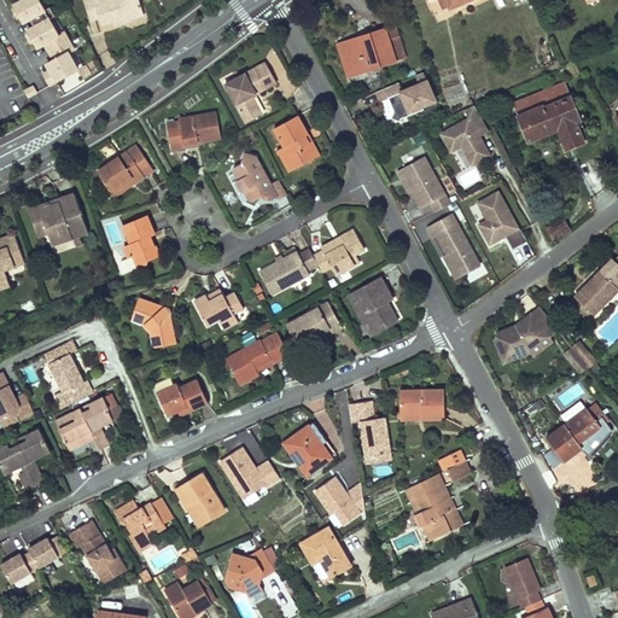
[(74,50),(64,33),(59,35),(50,19),(54,16),(50,7),(45,10),(39,0),(22,0),(13,5),(16,7),(12,10),(15,13),(18,12),(21,16),(24,22),(30,18),(35,27),(28,30),(30,33),(27,35),(29,39),(31,38),(34,41),(38,47),(45,44),(53,60),(47,64),(50,70),(52,74),(46,77),(48,82),(56,79),(57,81),(77,70),(68,53),(74,50)]
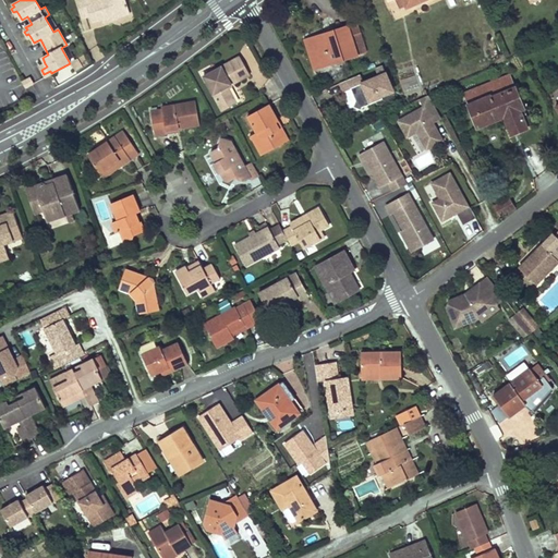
[(130,13),(125,0),(75,0),(82,19),(91,16),(93,23),(102,20),(104,23),(112,21),(113,16),(117,15),(118,17),(130,13)]
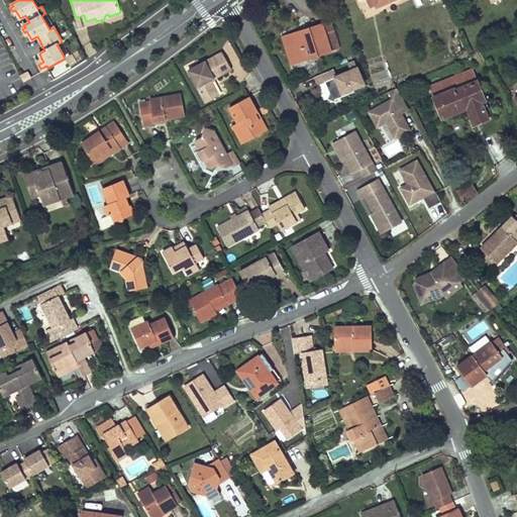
[(330,21),(323,24),(326,34),(333,31),(330,21)]
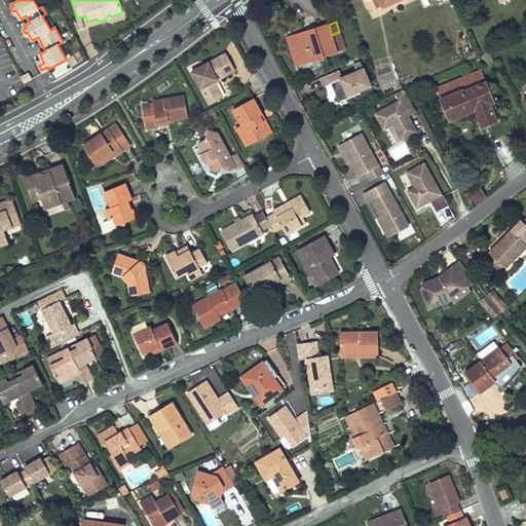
[(294,35),(302,64),(337,52),(332,35),(329,25),(294,35)]
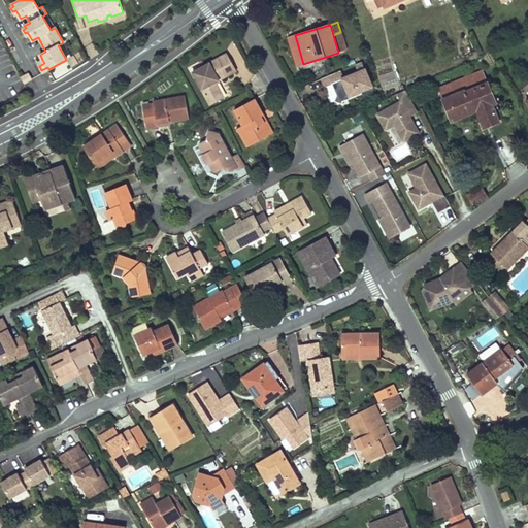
[(347,50),(340,32),(333,35),(338,53),(347,50)]
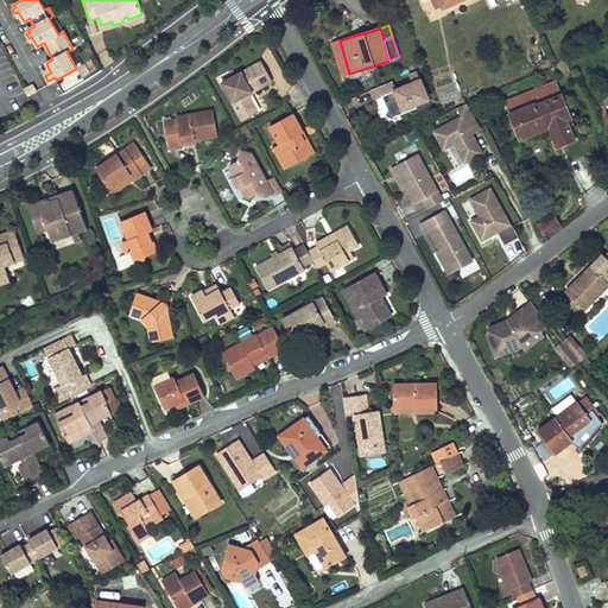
[(340,40),(333,43),(340,68),(342,76),(349,74),(340,40)]
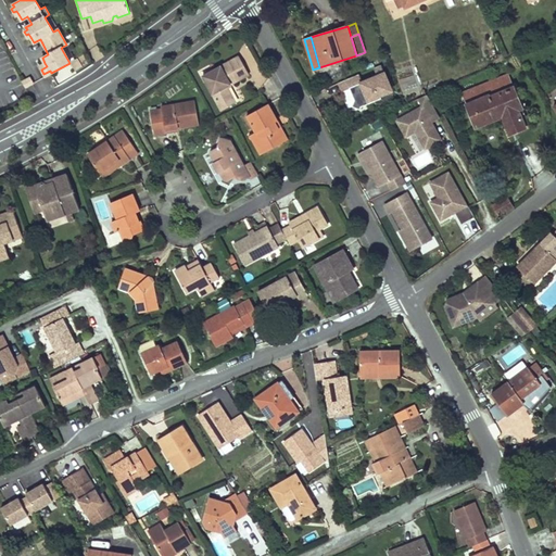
[(203,76),(222,111),(236,103),(228,89),(227,86),(230,85),(250,74),(245,66),(239,57),(203,76)]
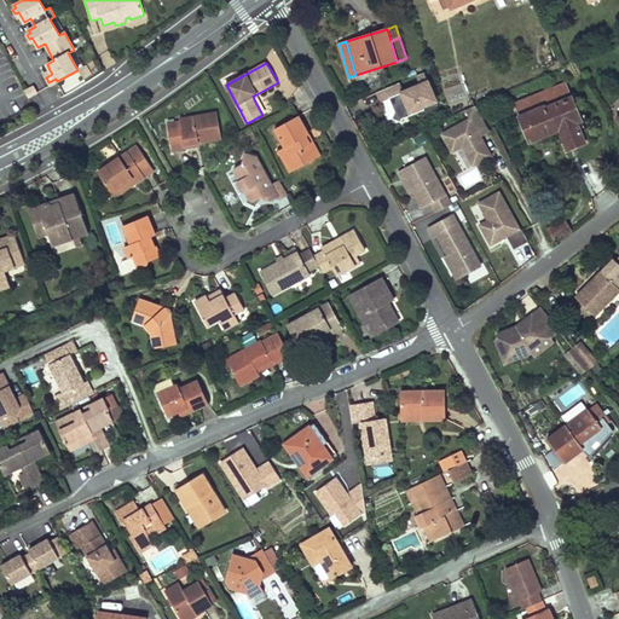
[(387,122),(438,103),(428,77),(401,88),(399,82),(375,92),(387,122)]
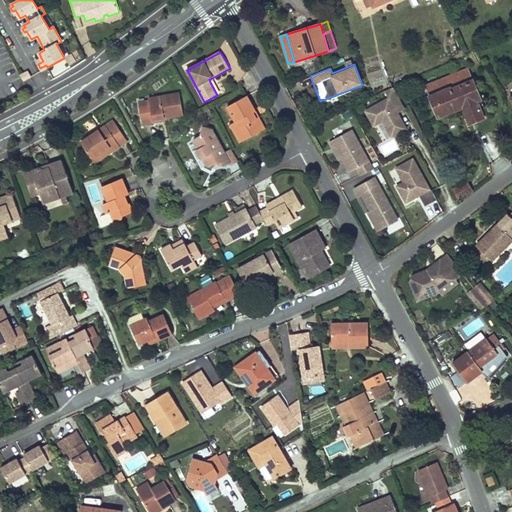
[(468,69),(426,86),(430,96),(450,88),(451,89),(473,80),(468,69)]
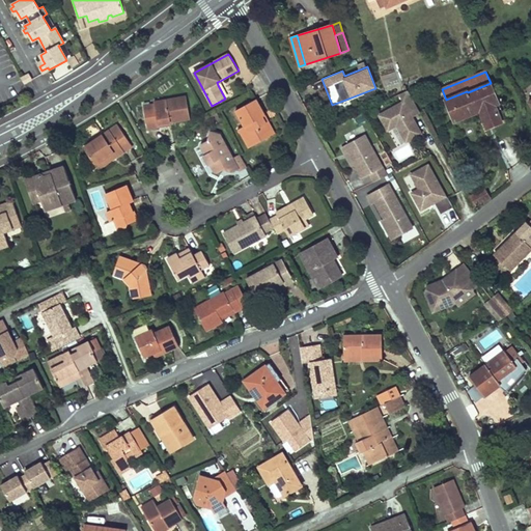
[(446,100),(454,121),(480,111),(484,110),(492,127),(497,124),(502,122),(496,105),(500,104),(491,83),(468,92),(467,91),(446,100)]
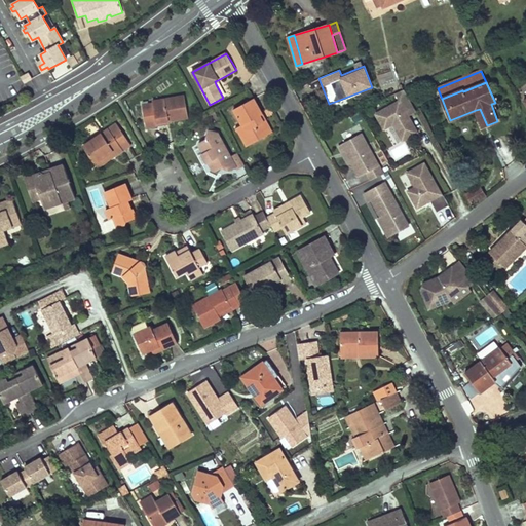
[(525,82),(515,90),(525,106),(525,82)]
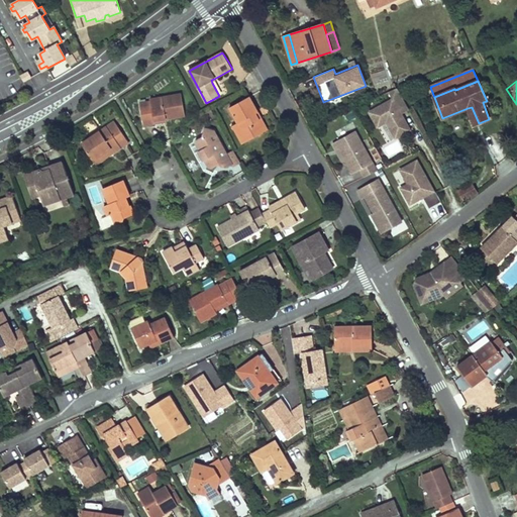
[(402,113),(409,109),(396,87),(387,92),(390,98),(367,111),(377,128),(383,125),(392,141),(412,129),(402,113)]
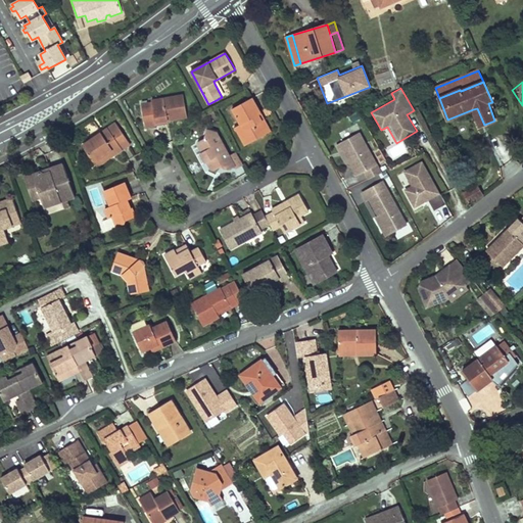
[(141,104),(146,128),(156,126),(156,123),(169,121),(187,116),(183,94),(151,100),(152,103),(141,104)]
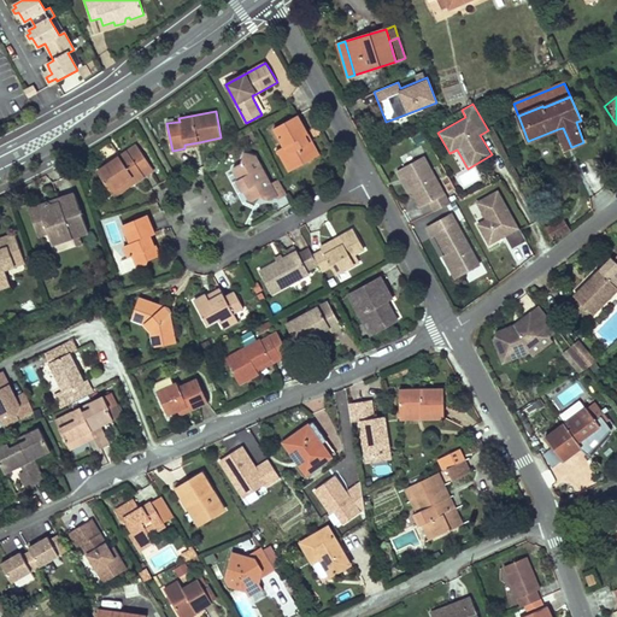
[(274,129),(285,147),(295,169),(319,156),(310,139),(307,140),(305,136),(307,134),(298,116),(274,129)]
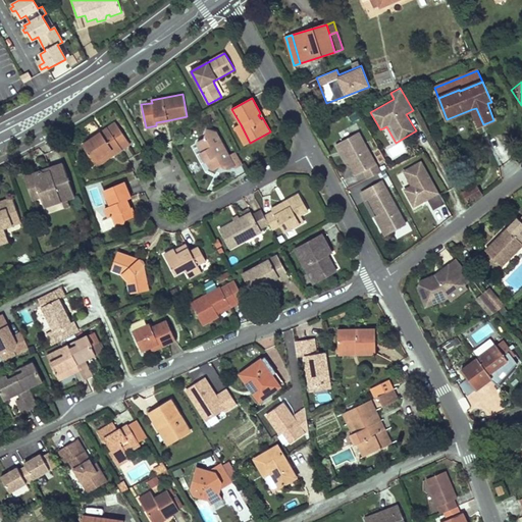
[(476,108),(472,109),(479,126),(483,124),(476,108)]
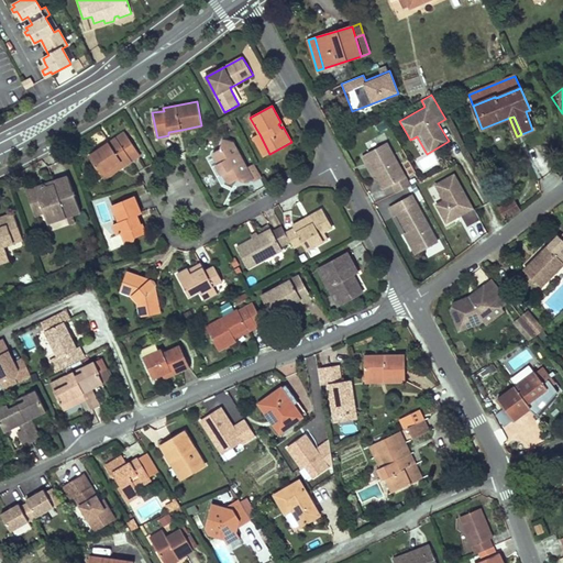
[(234,135),(238,133),(230,119),(220,124),(219,124),(216,127),(218,130),(222,128),(224,131),(230,127),(234,135)]
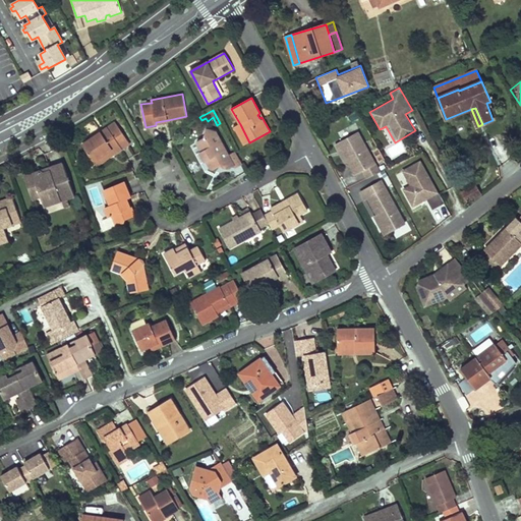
[(82,145),(94,162),(111,150),(114,154),(130,143),(116,122),(82,145)]
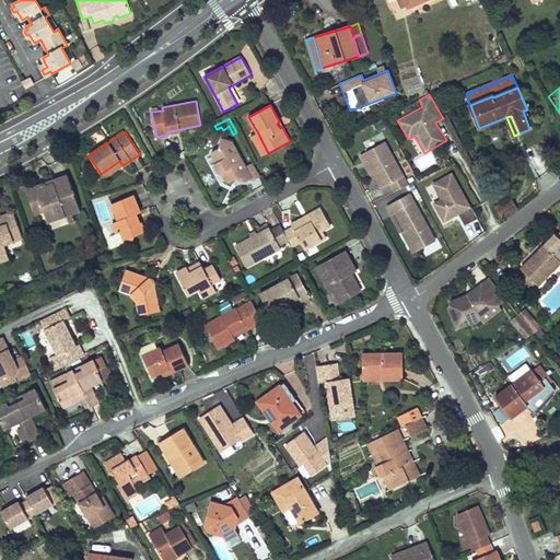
[(268,153),(258,133),(252,137),(263,155),(268,153)]
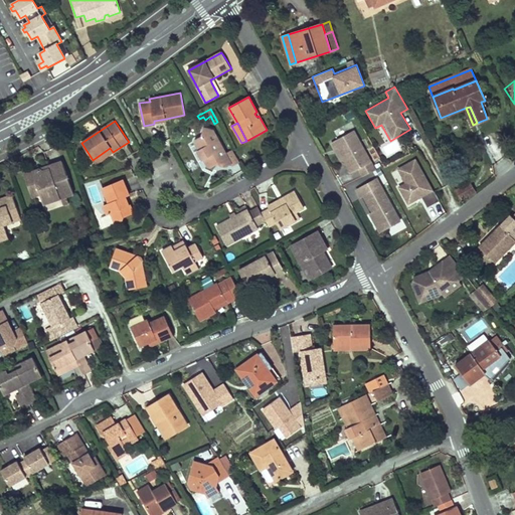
[(195,143),(199,151),(197,152),(202,160),(203,159),(207,166),(210,168),(216,164),(225,166),(231,164),(232,167),(239,163),(232,149),(226,153),(213,130),(204,128),(202,137),(196,141),(195,143)]
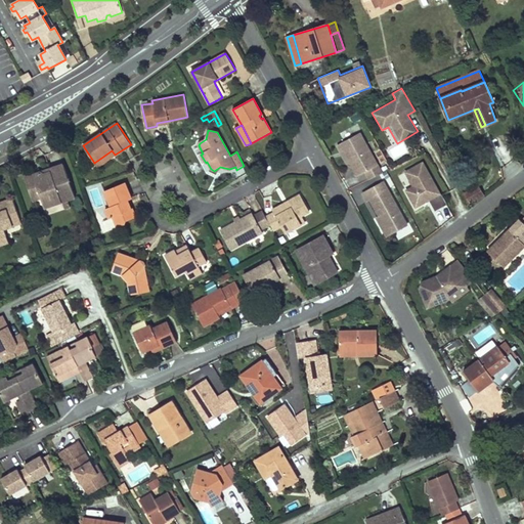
[(337,142),(358,184),(382,172),(360,130),(337,142)]
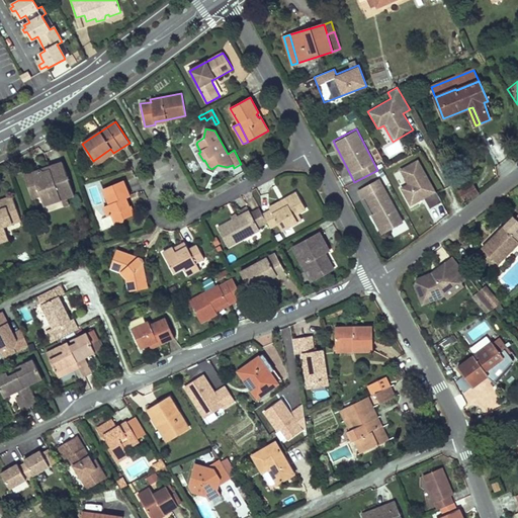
[(387,158),(405,152),(400,140),(383,147),(387,158)]
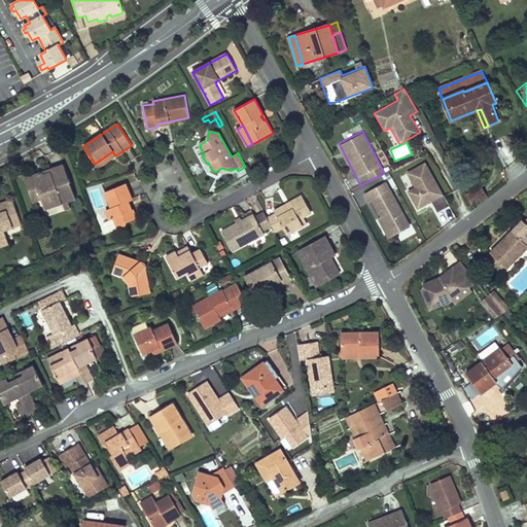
[(112,151),(95,164),(98,168),(111,159),(115,155),(112,151)]
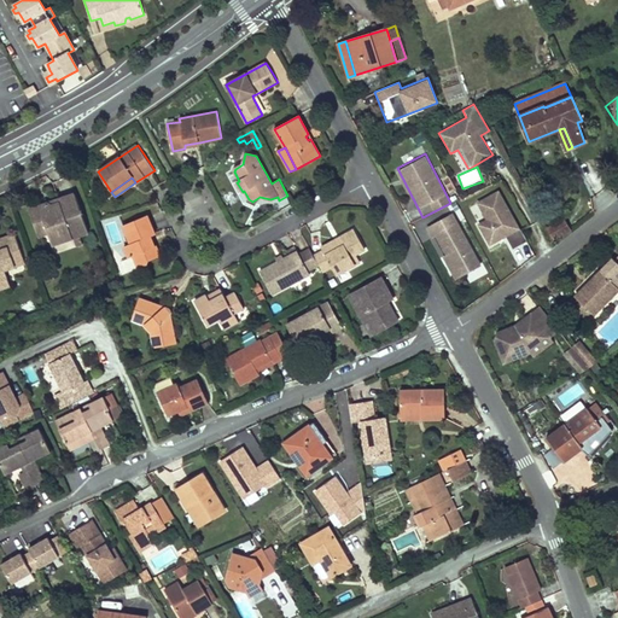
[(29,210),(34,223),(45,223),(48,234),(50,239),(70,232),(80,237),(88,233),(75,194),(59,199),(60,203),(53,205),(48,203),(29,210)]
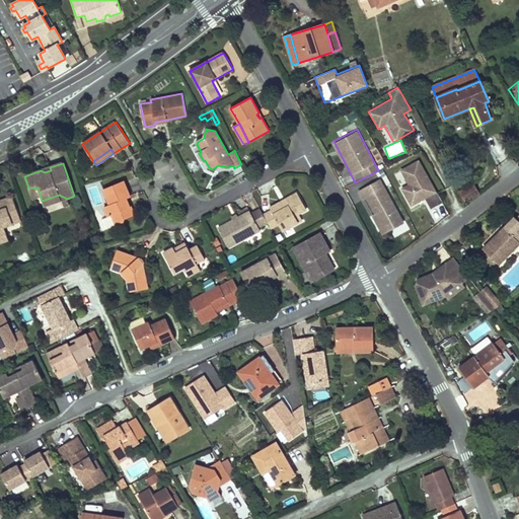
[(379,189),(392,215),(409,206),(406,202),(416,197),(404,175),(379,189)]
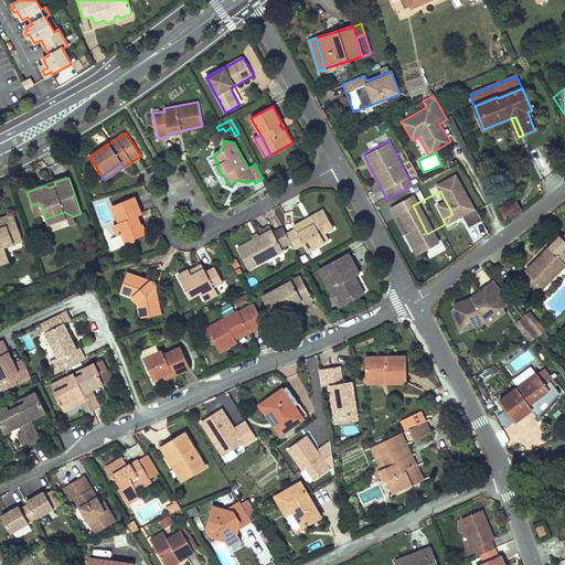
[(113,206),(119,223),(114,225),(117,236),(121,234),(126,246),(134,242),(136,238),(146,234),(142,225),(141,225),(137,216),(141,214),(135,196),(113,206)]
